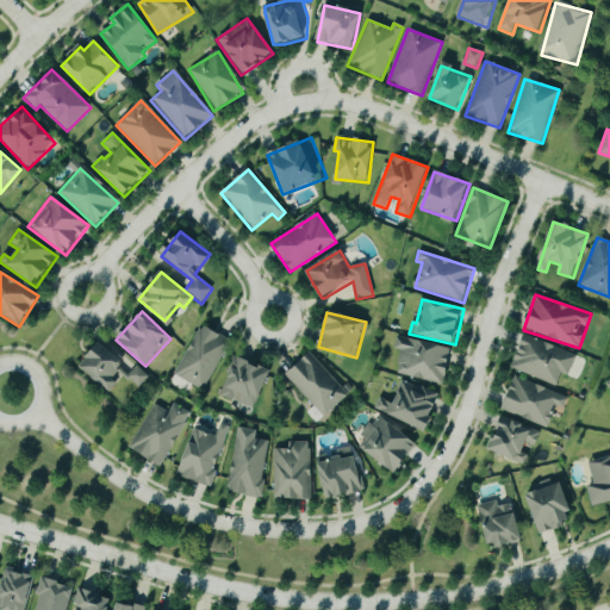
[(174,374),(201,391),(230,341),(201,325),(174,374)]
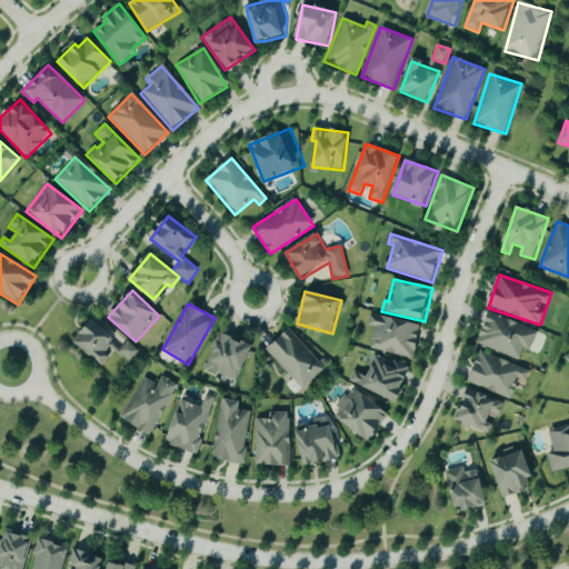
[(519,360),(523,348),(531,351),(538,331),(489,312),(477,345),(519,360)]
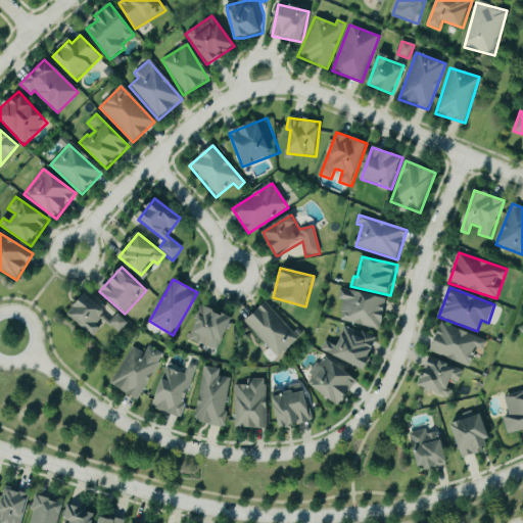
[(339,320),(380,331),(388,299),(340,288),(338,298),(344,300),(339,320)]
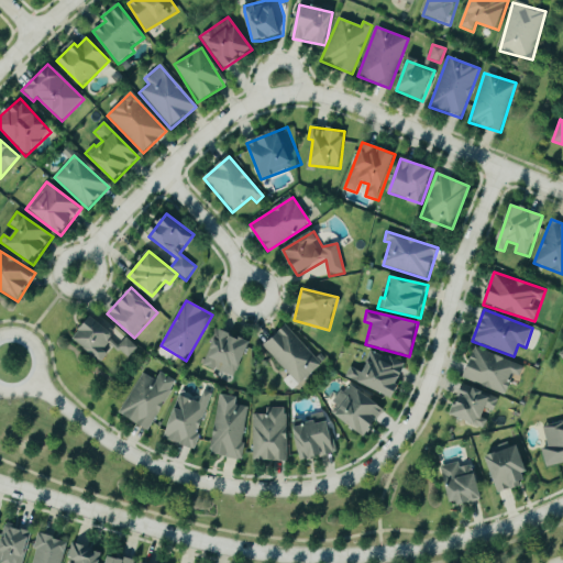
[(91,315),(73,341),(101,361),(111,346),(129,359),(136,348),(91,315)]
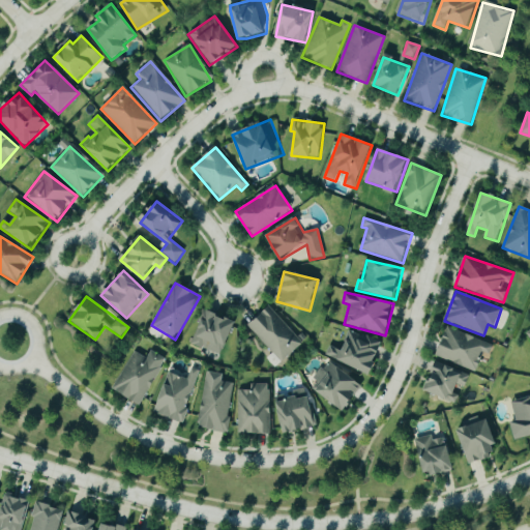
[(269,306),(247,327),(282,363),(303,344),(269,306)]
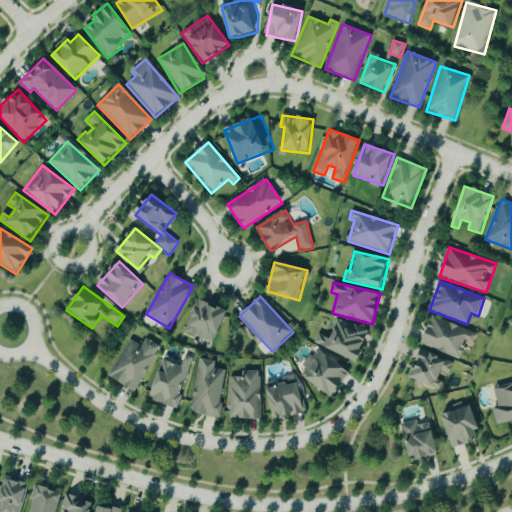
[(225,309),(195,301),(186,335),(217,343),(225,309)]
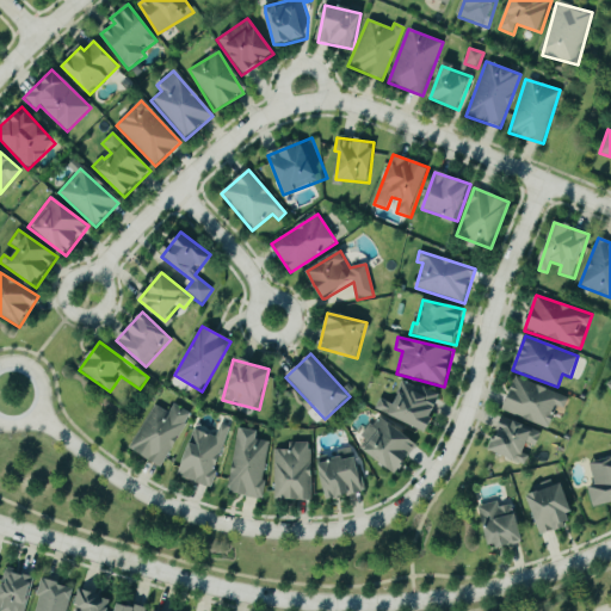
[(568,399),(517,377),(503,411),(549,430),(559,407),(563,408),(568,399)]
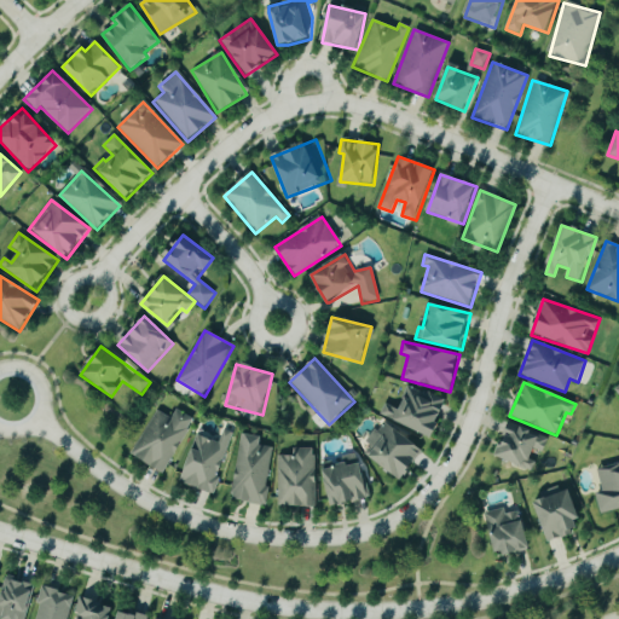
[(381,416),(435,439),(441,426),(437,424),(446,403),(408,386),(398,409),(386,404),(381,416)]
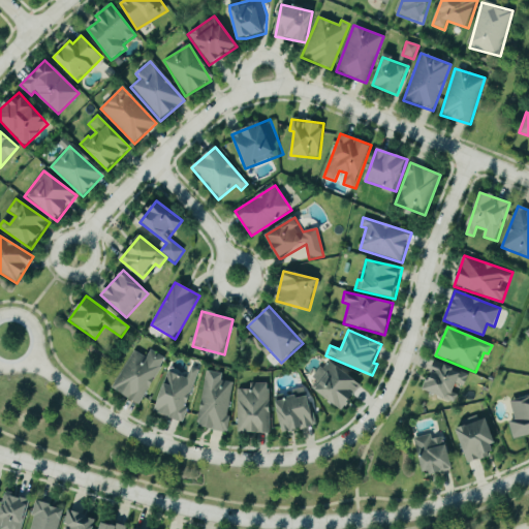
[(146,358),(133,350),(112,389),(139,405),(165,359),(150,350),(146,358)]
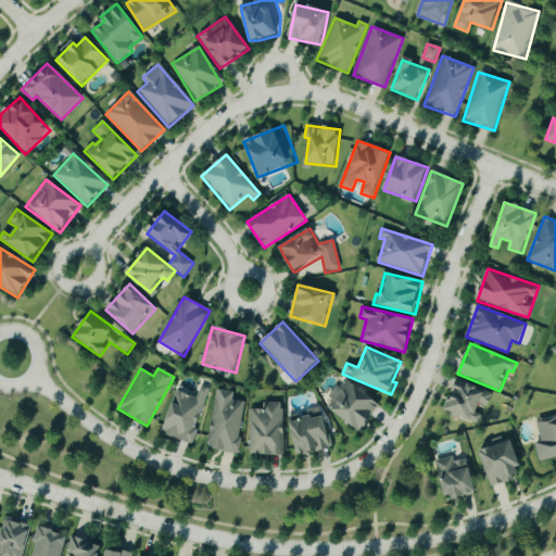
[(362,432),(381,404),(344,379),(325,407),(362,432)]
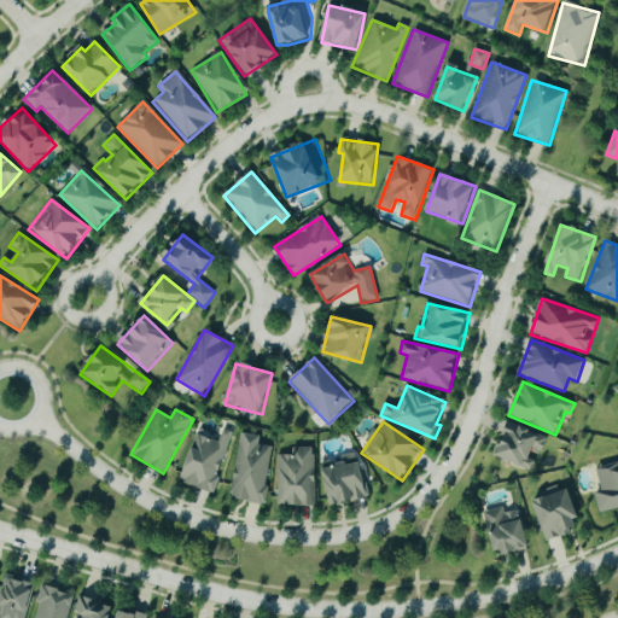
[(496,456),(529,471),(537,452),(542,453),(548,438),(511,423),(496,456)]
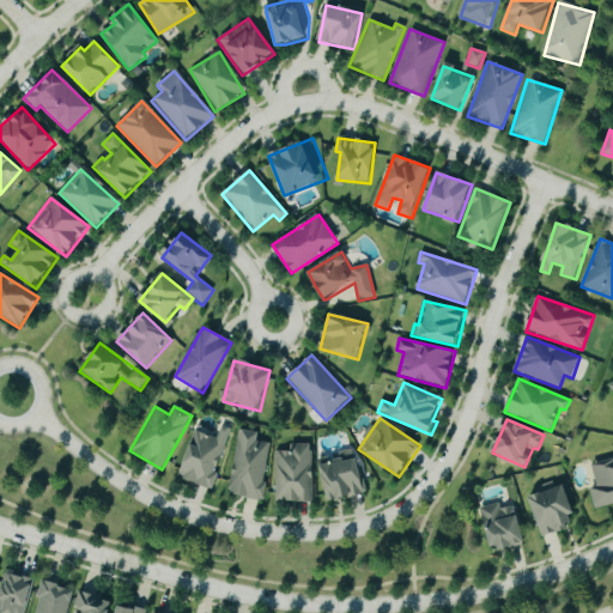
[(228,429),(220,426),(218,437),(193,431),(181,481),(213,489),(228,429)]
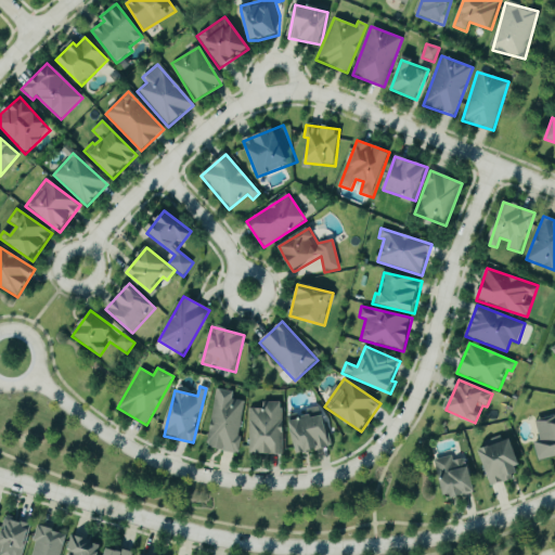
[(244,401),(232,400),(233,391),(215,389),(206,449),(236,453),(244,401)]
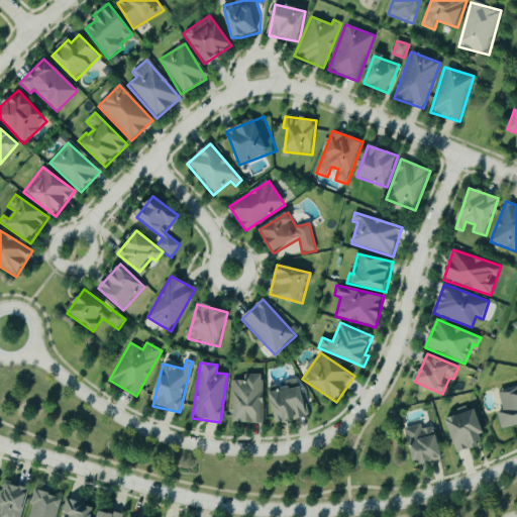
[(262,424),(264,375),(243,375),(243,382),(232,381),(230,423),(262,424)]
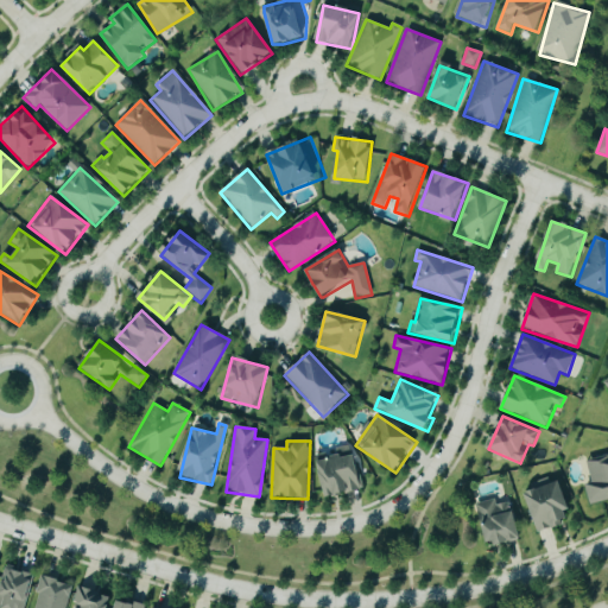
[(325,499),(362,492),(354,448),(317,455),(325,499)]
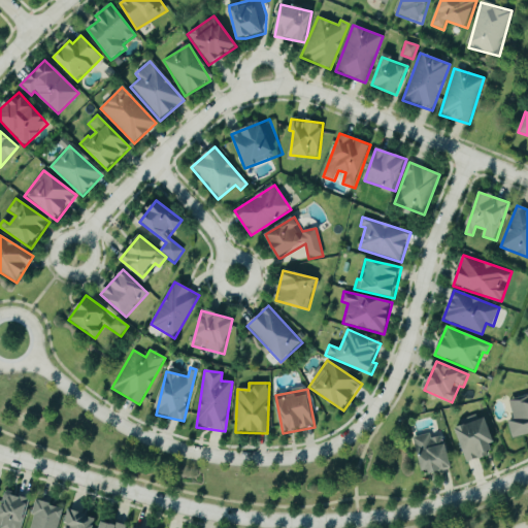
[(513,437),(527,434),(527,396),(510,400),(515,421),(508,422),(513,437)]
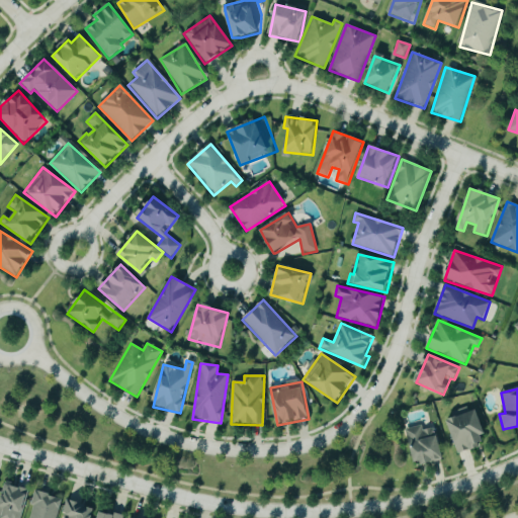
[(448,421),(459,454),(489,444),(477,411),(448,421)]
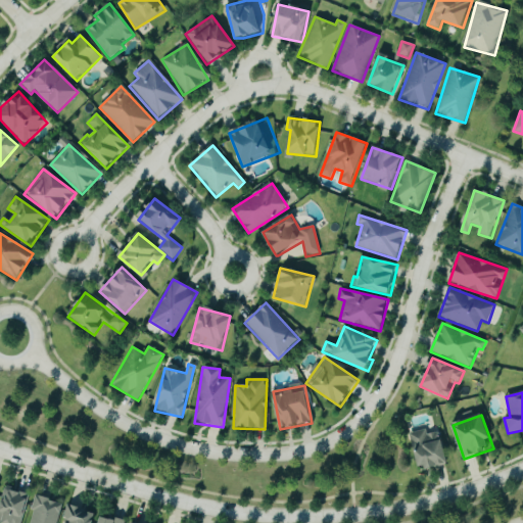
[(420,471),(448,464),(440,432),(427,435),(426,430),(411,434),(420,471)]
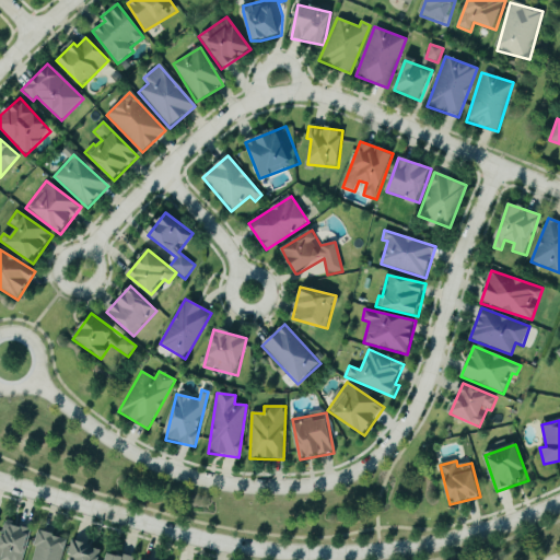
[(0,533),(0,559),(24,559),(27,526),(1,524),(0,533)]
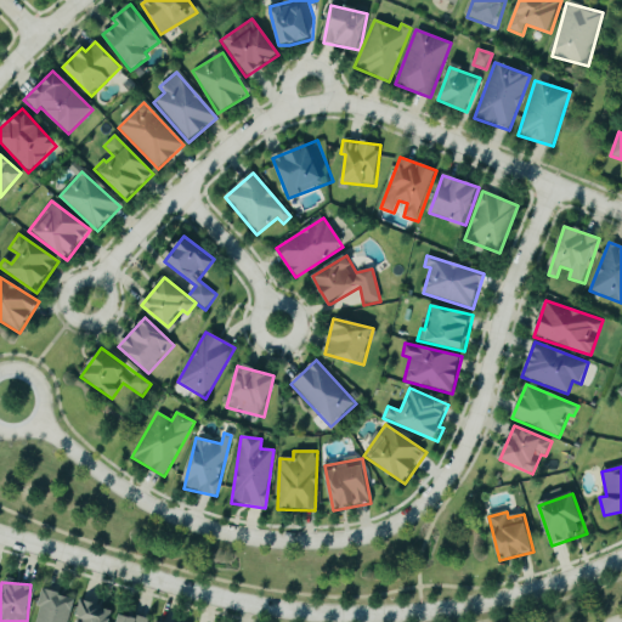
[(67,621),(74,599),(44,591),(34,621),(67,621)]
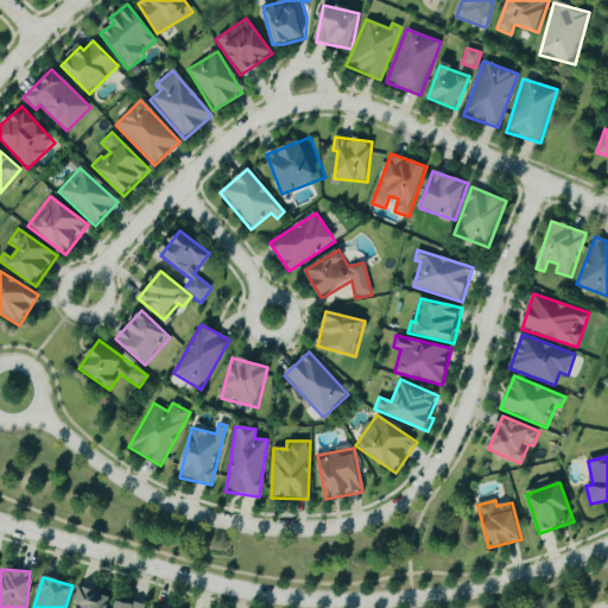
[(107,607),(111,596),(78,588),(73,607),(107,607)]
